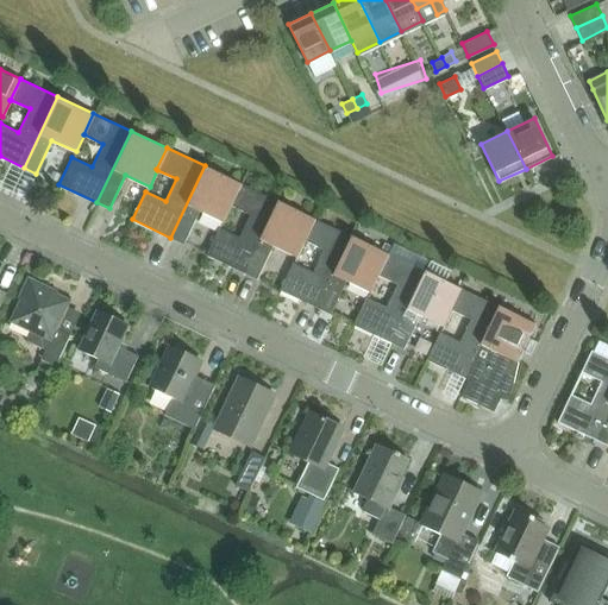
[(223,221),(231,205),(240,183),(205,165),(170,238),(183,244),(199,209),(223,221)]
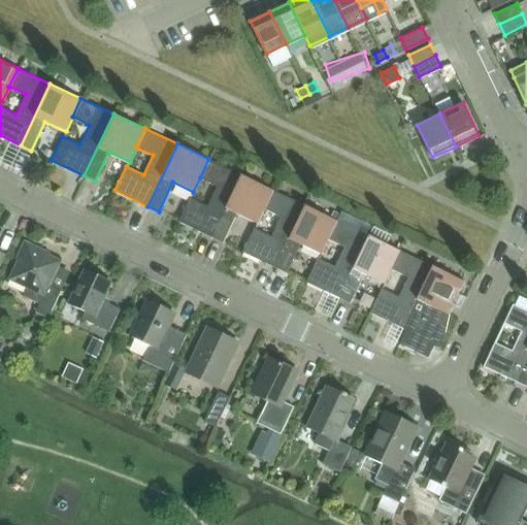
[(178,221),(211,236),(240,174),(208,159),(200,177),(217,185),(207,205),(190,197),(178,221)]
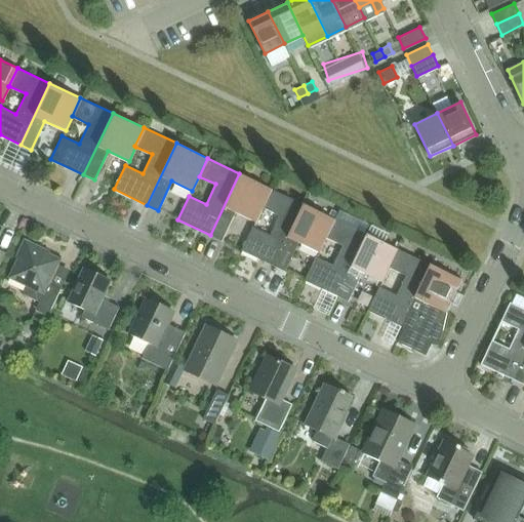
[(255,221),(263,206),(271,188),(239,173),(210,235),(220,240),(235,211),(255,221)]
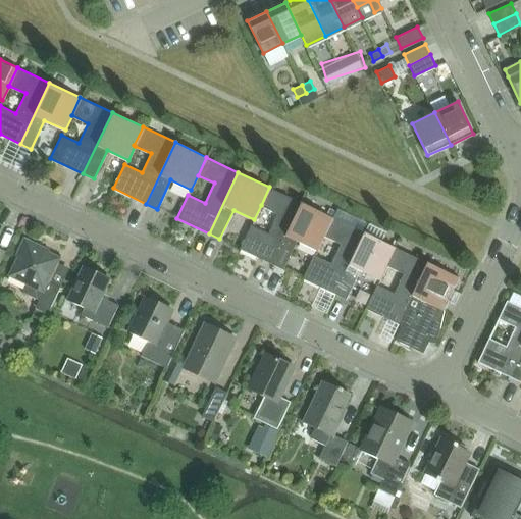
[(240,248),(272,263),(301,202),(269,187),(261,205),(277,213),(268,232),(251,224),(240,248)]
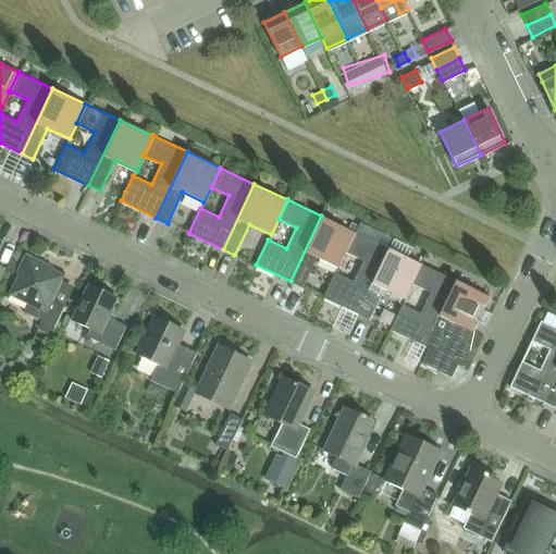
[(355,232),(321,216),(291,281),(301,286),(317,256),(338,267),(346,251),(355,232)]
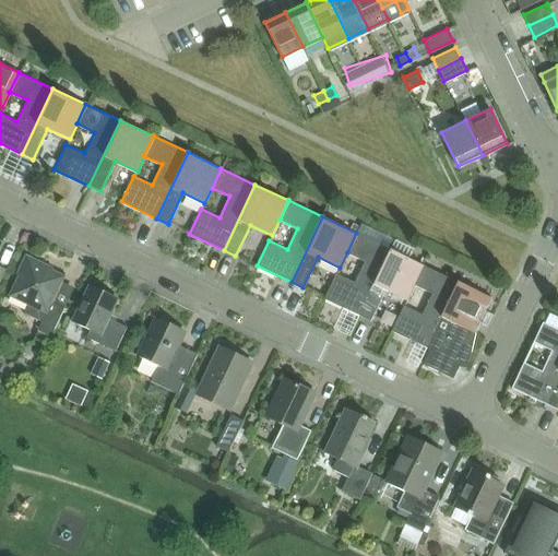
[(323,297),(358,315),(390,249),(356,233),(347,252),(365,260),(354,281),(335,272),(323,297)]
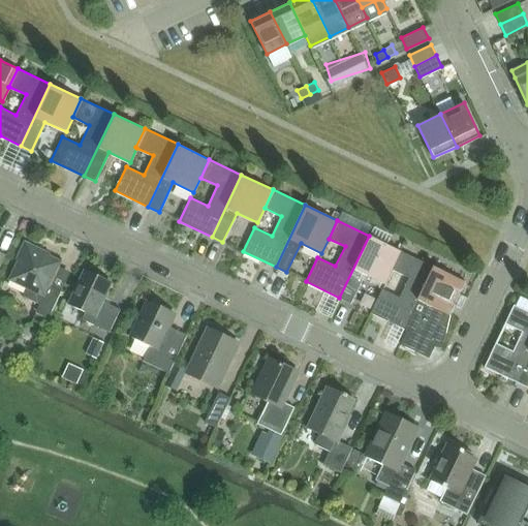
[(385,283),(392,269),(400,250),(369,236),(339,298),(350,303),(364,273),(385,283)]
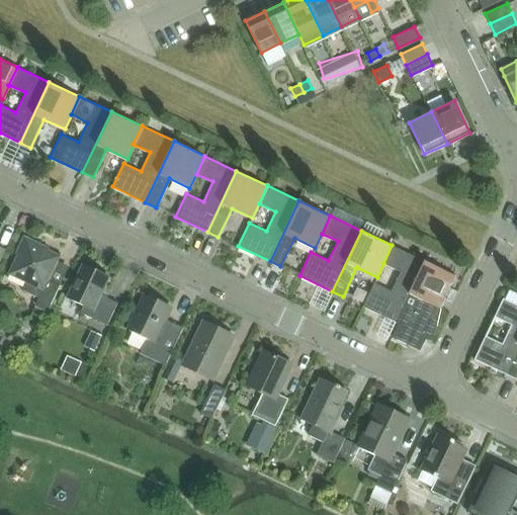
[(68,266),(56,261),(59,254),(38,245),(39,243),(23,235),(15,252),(17,253),(8,272),(26,280),(22,289),(38,296),(30,312),(44,318),(68,266)]
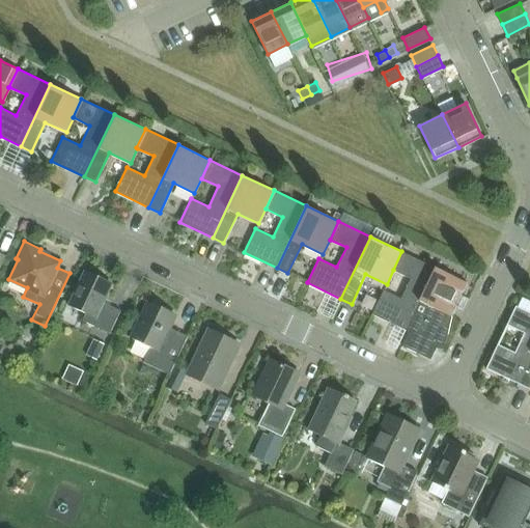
[(419,300),(435,267),(401,251),(393,270),(410,277),(400,298),(383,289),(371,313),(405,329),(419,300)]
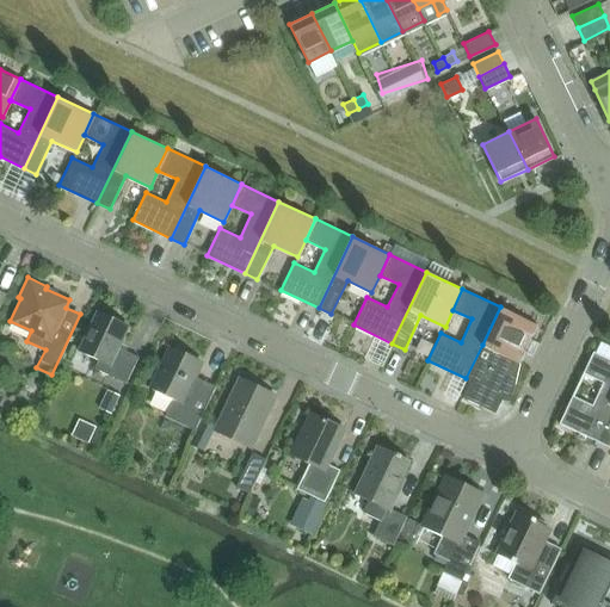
[(519,361),(537,324),(500,307),(482,345),(519,363),(519,361)]
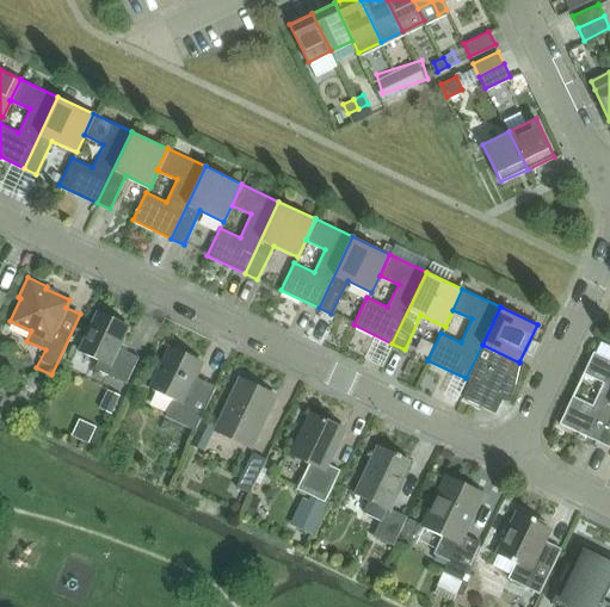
[(98,310),(80,350),(98,358),(94,367),(125,382),(137,355),(116,345),(127,324),(98,310)]
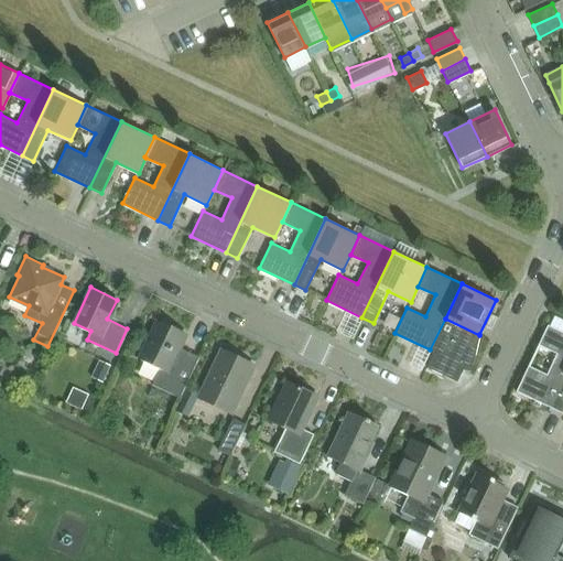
[(159,319),(140,358),(159,368),(152,384),(180,397),(198,355),(177,345),(185,332),(159,319)]
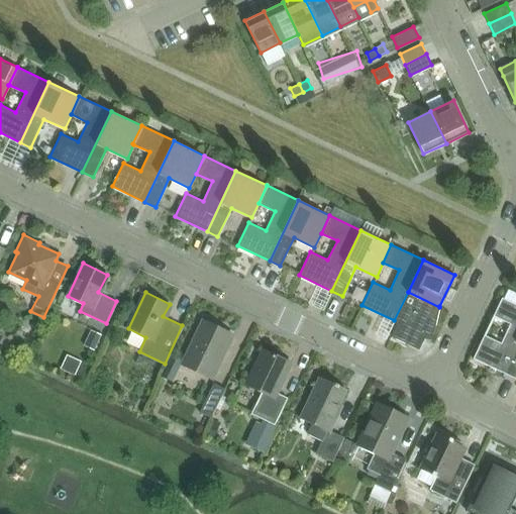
[(408,292),(394,320),(398,322),(391,335),(418,348),(426,332),(433,333),(439,307),(408,292)]
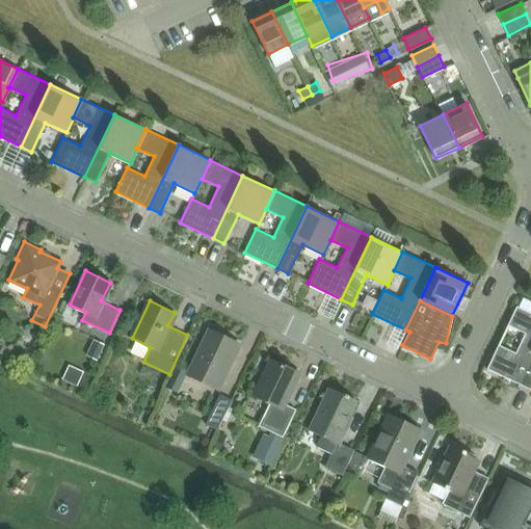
[(486,368),(520,384),(530,359),(530,312),(515,306),(486,368)]
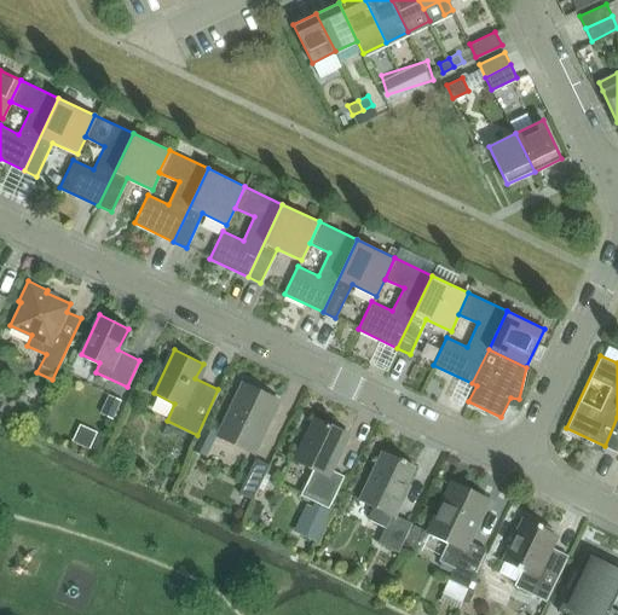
[(253,451),(278,399),(242,382),(218,434),(253,451)]
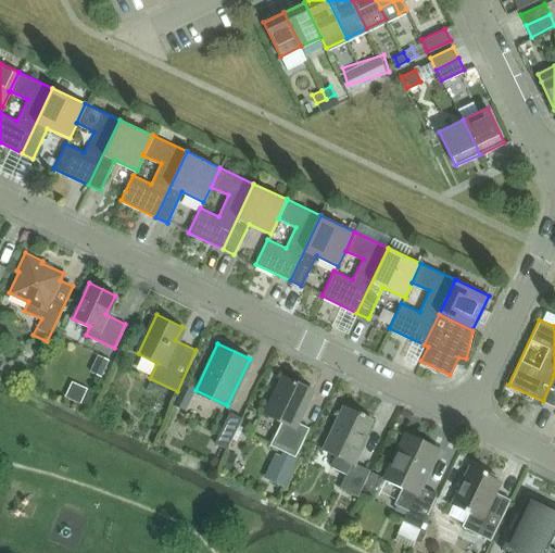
[(97,354),(89,371),(101,376),(109,360),(97,354)]
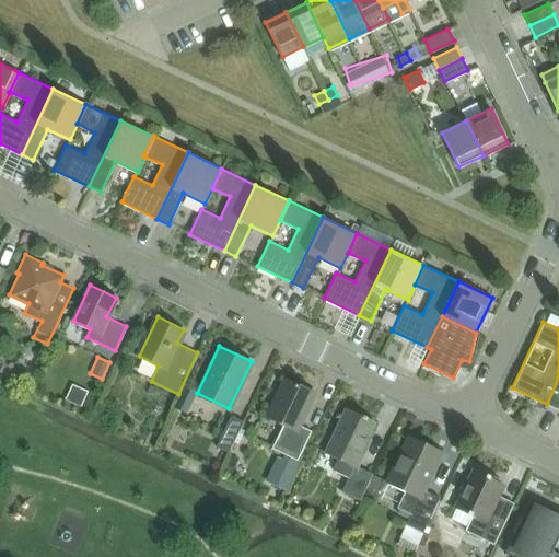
[(299,425),(314,392),(284,378),(267,416),(282,424),(271,447),(297,460),(311,430),(299,425)]
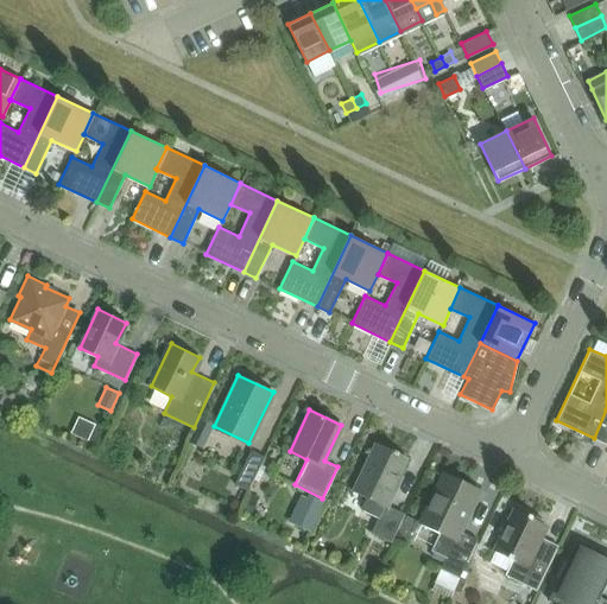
[(606,409),(594,438),(606,444),(606,442),(606,409)]
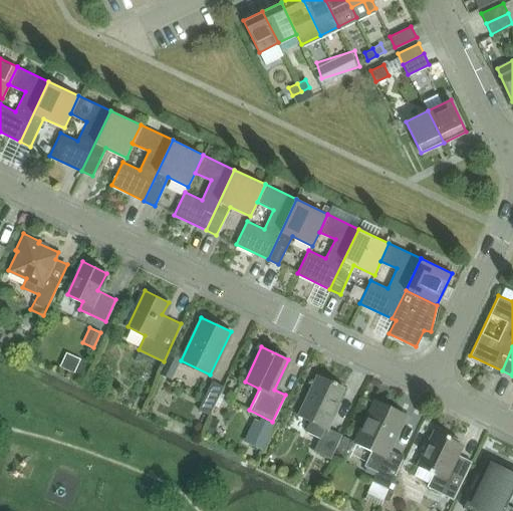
[(170,351),(165,362),(177,367),(181,357),(170,351)]
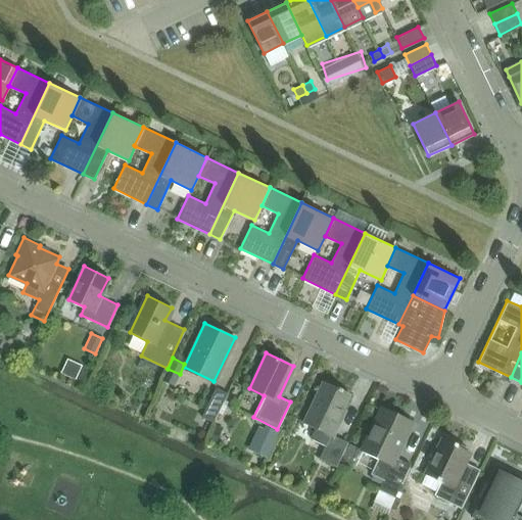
[(336,466),(347,441),(331,433),(349,393),(322,380),(302,421),(315,427),(310,437),(325,444),(319,458),(336,466)]
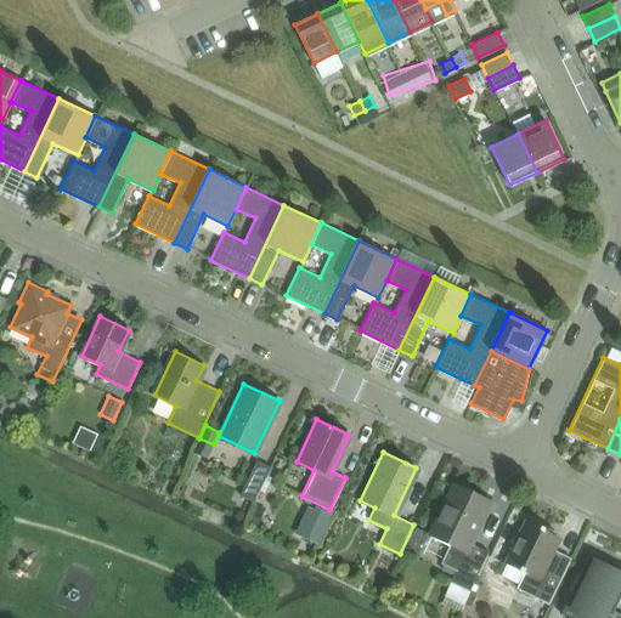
[(253,500),(270,466),(257,459),(240,494),(253,500)]
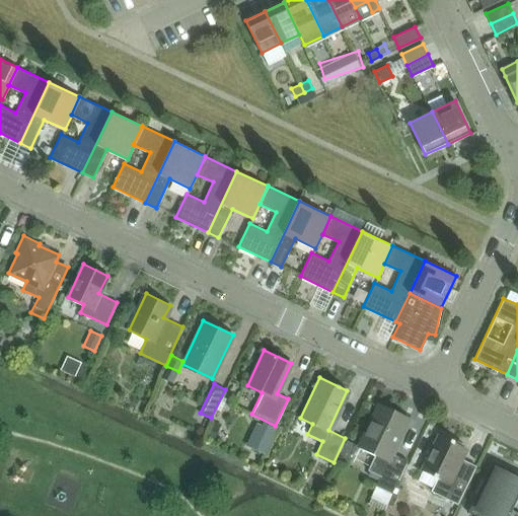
[(392,491),(395,483),(407,460),(392,453),(409,419),(379,404),(359,446),(375,453),(367,469),(379,475),(368,500),(384,508),(387,501),(394,504),(398,494),(392,491)]
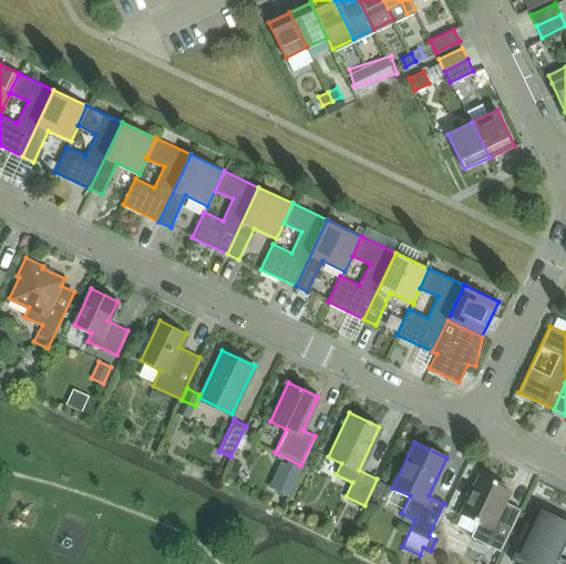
[(232,459),(225,473),(235,478),(242,463),(232,459)]
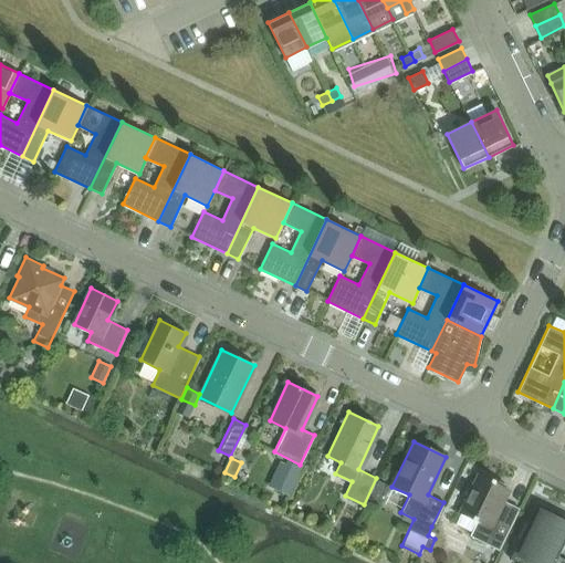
[(302,466),(286,459),(285,462),(280,460),(268,485),(289,493),(302,466)]
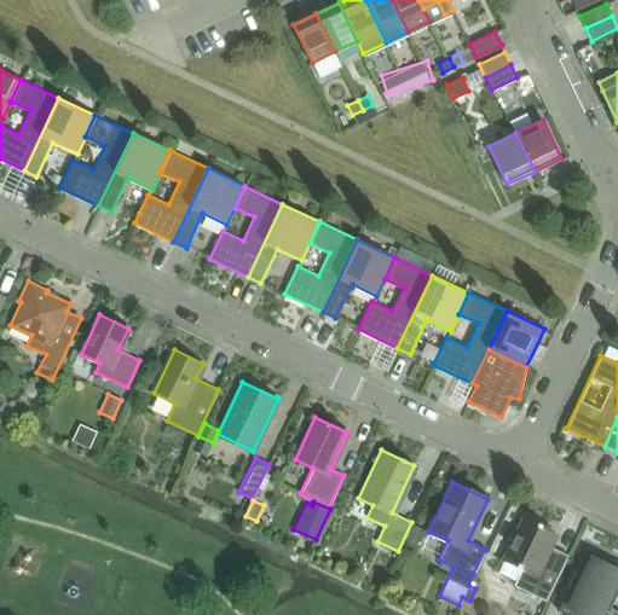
[(546,601),(565,560),(548,550),(555,534),(541,528),(542,526),(524,517),(503,561),(521,569),(513,585),(546,601)]
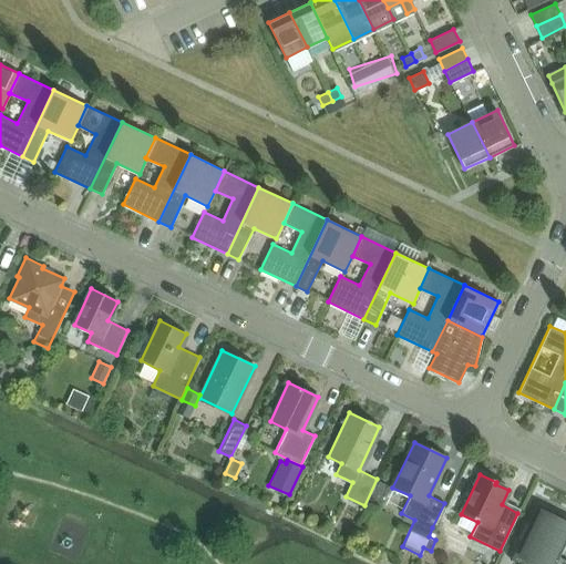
[(565,542),(565,515),(538,502),(511,560),(518,563),(565,563),(565,560),(559,556),(565,542)]
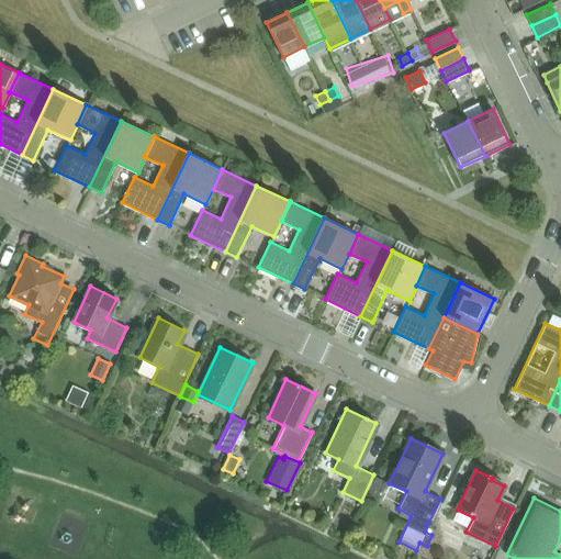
All buildings are outlined.
